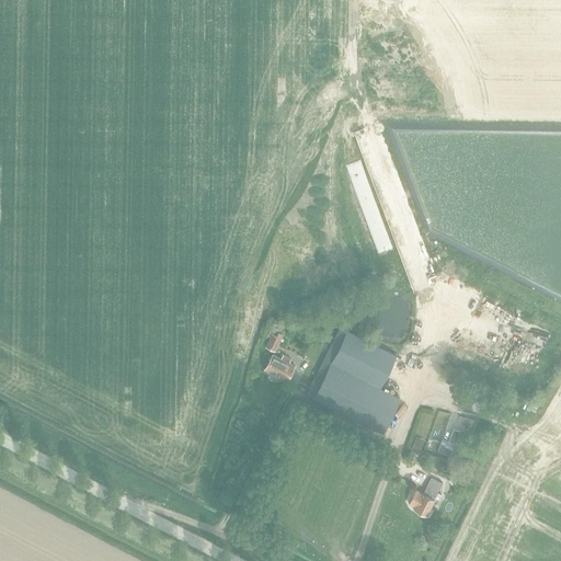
[(461,343),(535,374),(556,323),(482,293),(461,343)]
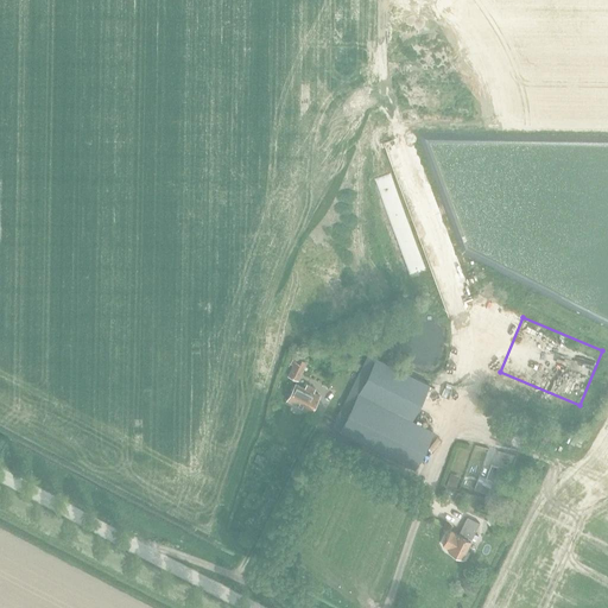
[(286,375),(297,381),(306,362),(289,353),(284,362),(291,366),(286,375)]
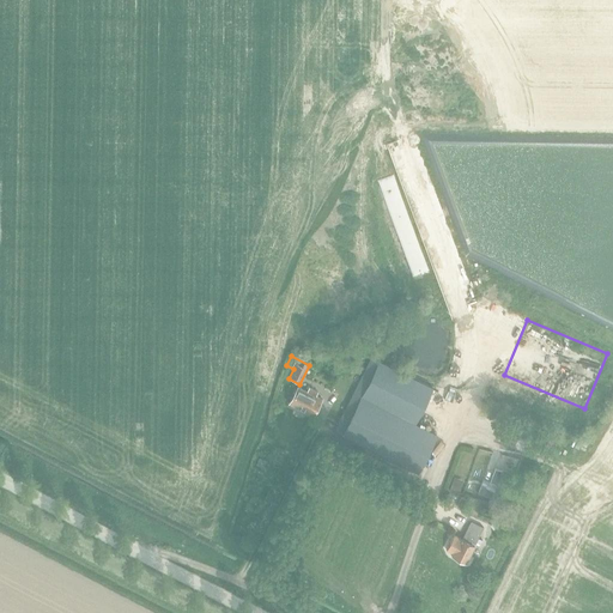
[(344,412),(334,431),(341,435),(418,472),(436,435),(414,424),(432,388),(371,357),(353,393),(344,412)]
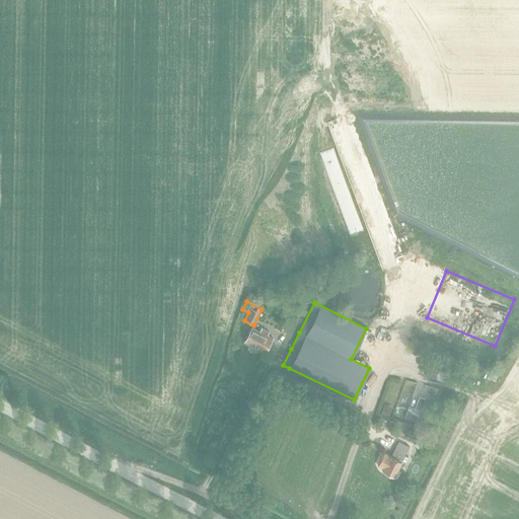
[(258,332),(250,328),(243,342),(264,353),(271,339),(267,336),(269,332),(261,328),(258,332)]
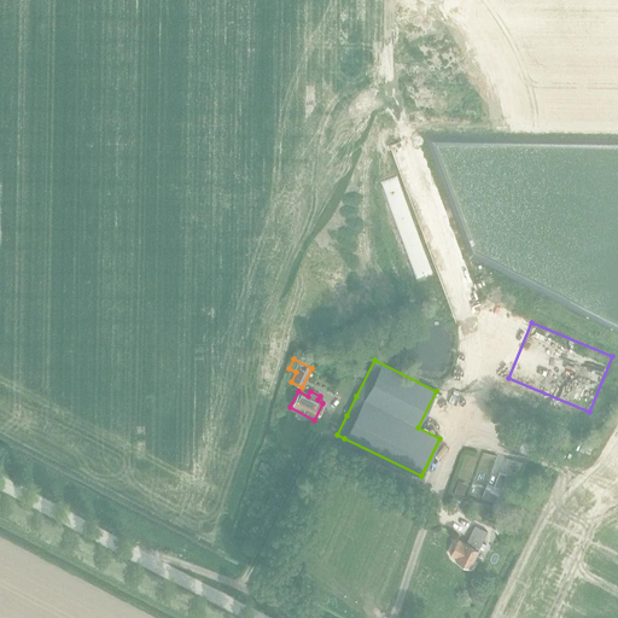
[(487,485),(482,497),(495,502),(493,508),(503,512),(505,509),(516,477),(506,473),(505,476),(502,476),(499,473),(493,488),(490,487),(487,485)]
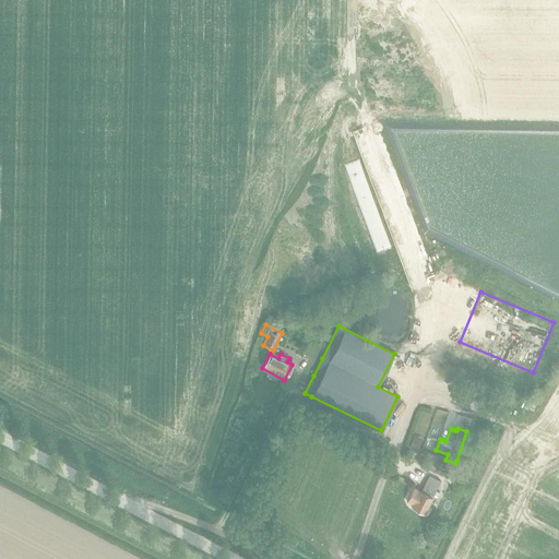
[(414,436),(411,445),(418,448),(421,438),(414,436)]
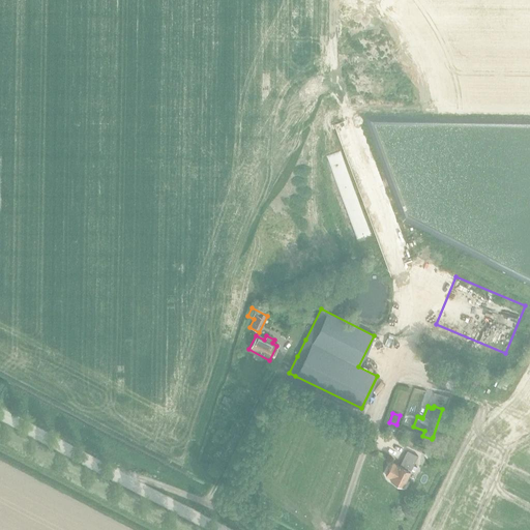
[(399,466),(392,462),(385,475),(391,478),(390,480),(402,487),(410,471),(417,455),(407,450),(399,466)]
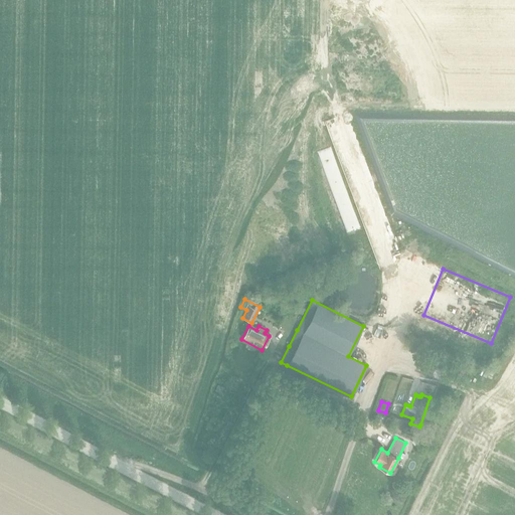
All buildings are outlined.
